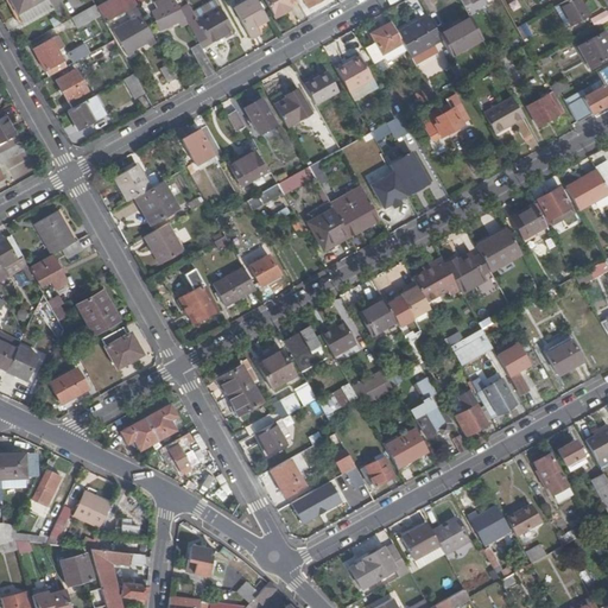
[(50,10),(45,0),(24,0),(12,7),(23,25),(50,10)]
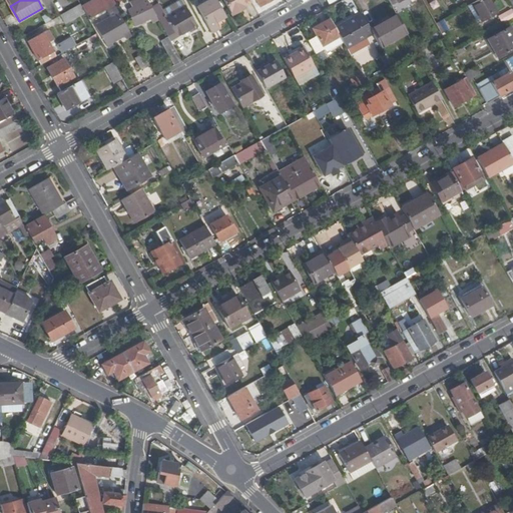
[(92,0),(81,6),(85,13),(88,19),(105,10),(115,4),(112,0),(92,0)]
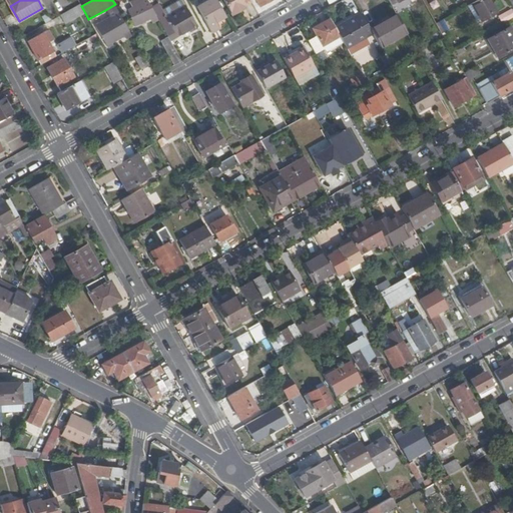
[(140,4),(146,0),(134,0),(128,3),(129,5),(132,9),(127,11),(131,19),(130,20),(133,27),(150,18),(145,10),(144,11),(140,4)]
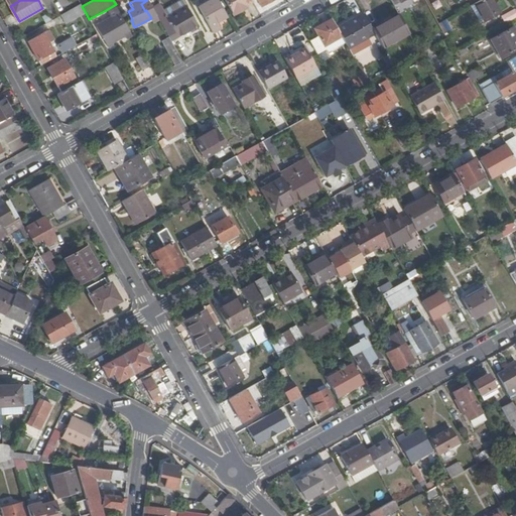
[(218,22),(226,17),(216,0),(210,0),(198,7),(213,33),(221,28),(218,22)]
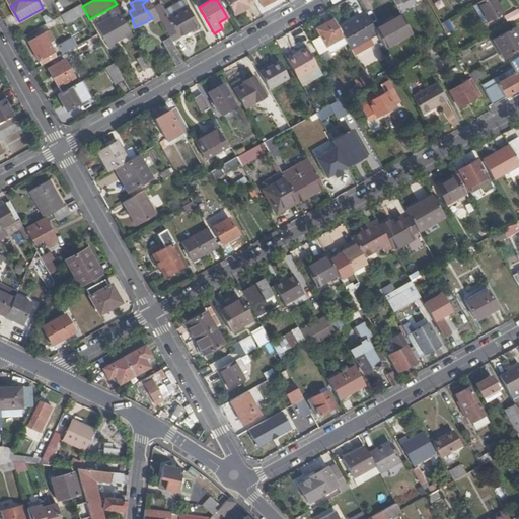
[(245,7),(253,2),(252,0),(225,0),(234,16),(243,12),(241,9),(245,7)]
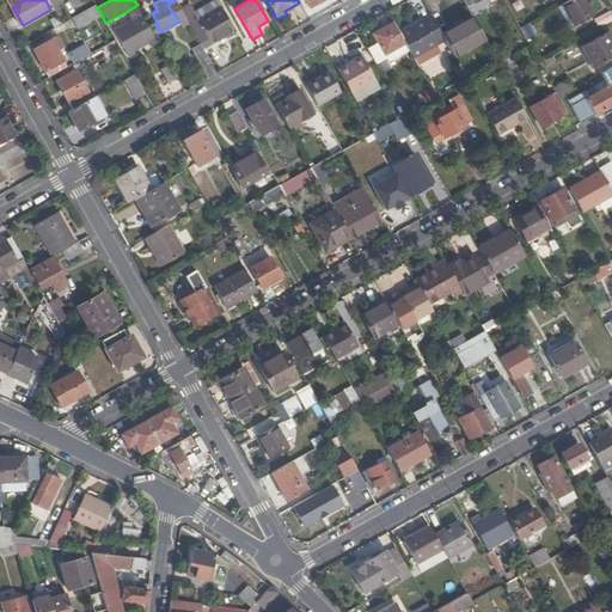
[(569,0),(562,4),(575,26),(592,17),(582,0),(569,0)]
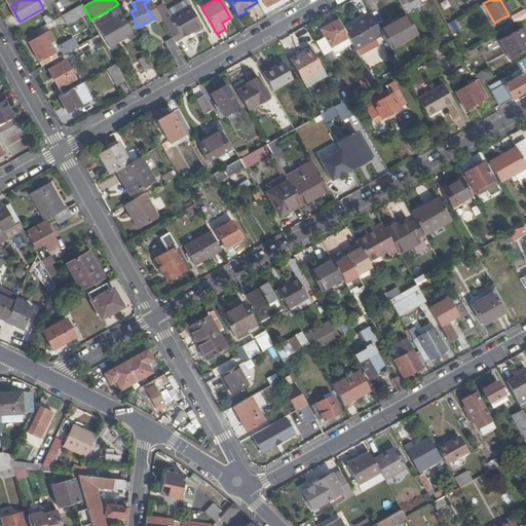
[(193,33),(201,29),(190,7),(170,17),(161,2),(154,6),(163,24),(166,30),(172,38),(174,41),(192,31),(193,33)]
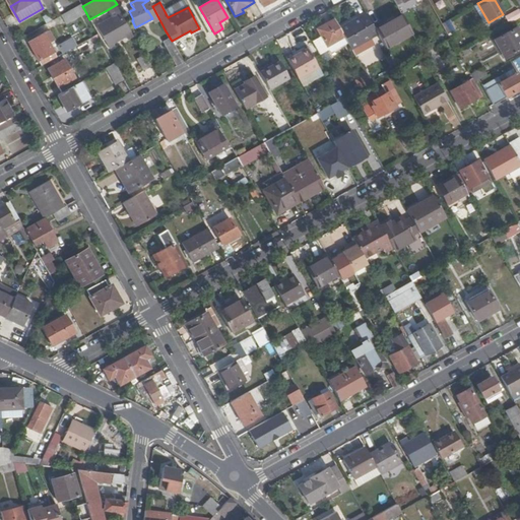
[(484,23),(489,22),(477,3),(472,6),(481,22),(484,23)]
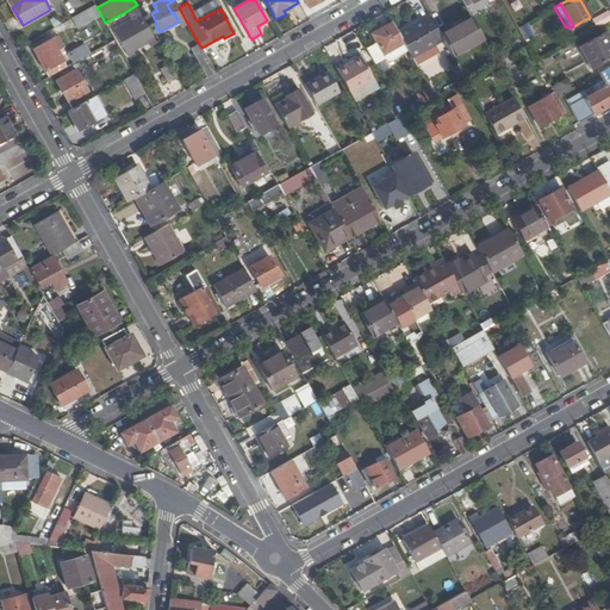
[(150,44),(157,41),(137,5),(125,12),(130,22),(112,31),(124,50),(137,44),(138,45),(147,41),(150,44)]
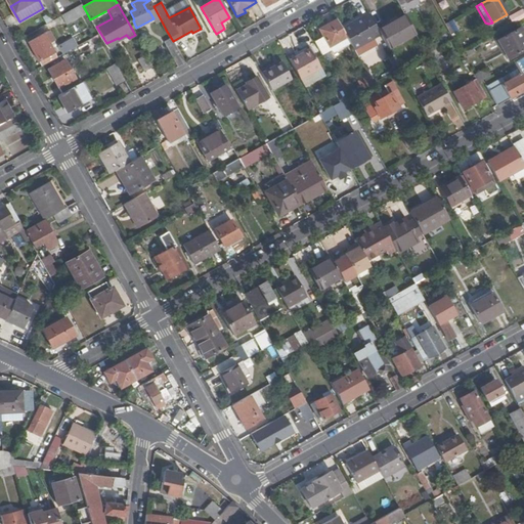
[(66,25),(87,13),(83,6),(83,5),(63,15),(61,16),(66,25)]
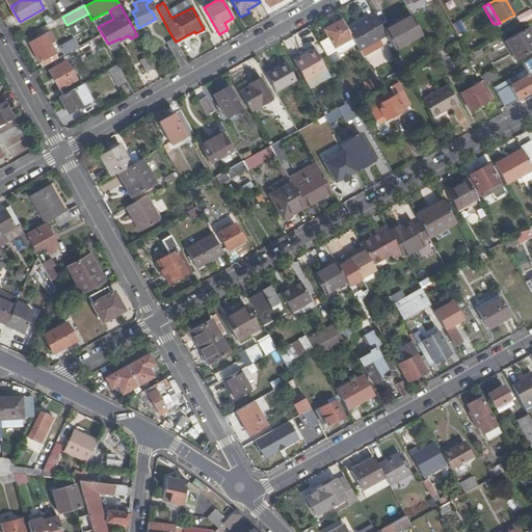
[(521,24),(531,17),(531,12),(530,9),(516,18),(521,24)]
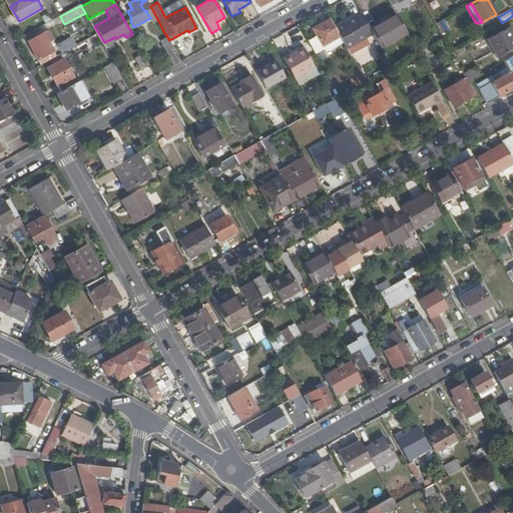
[(361,13),(335,28),(339,36),(346,49),(372,34),(369,28),(361,13)]
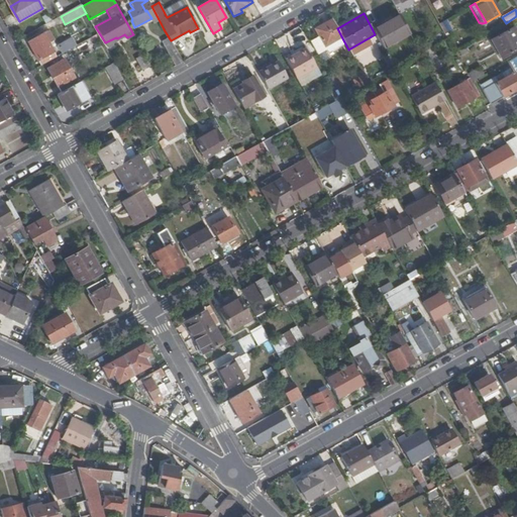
[(398,14),(372,28),(375,34),(383,47),(409,33),(398,14)]
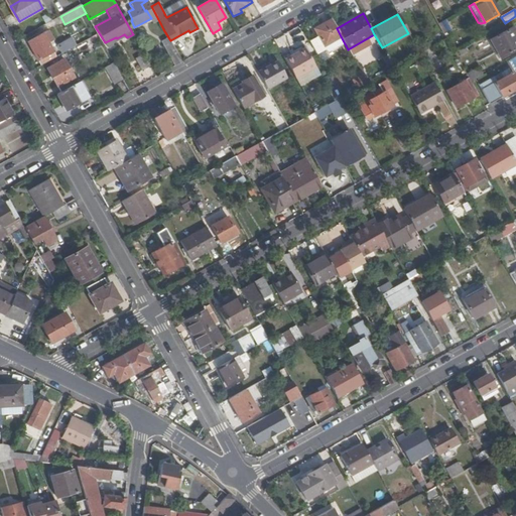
[(317,36),(308,41),(316,55),(326,49),(324,46),(341,36),(337,28),(331,19),(313,29),(317,36)]
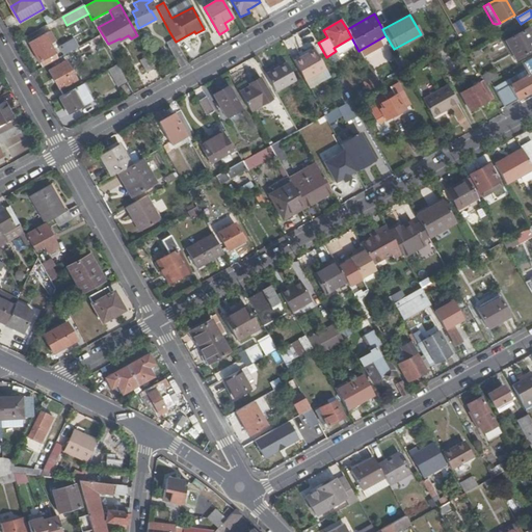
[(464,30),(459,21),(452,25),(457,35),(464,30)]
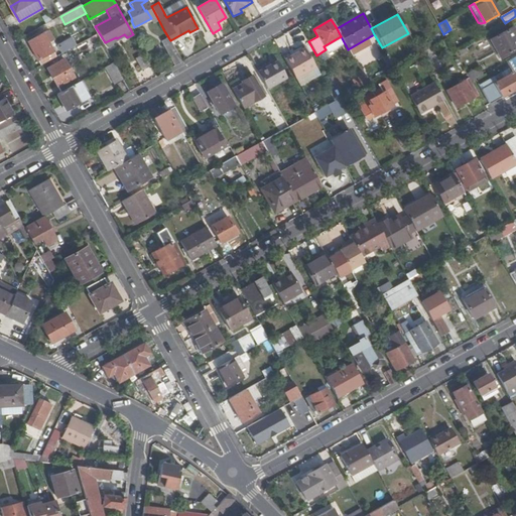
[(515,34),(512,27),(490,39),(500,57),(515,47),(515,34)]
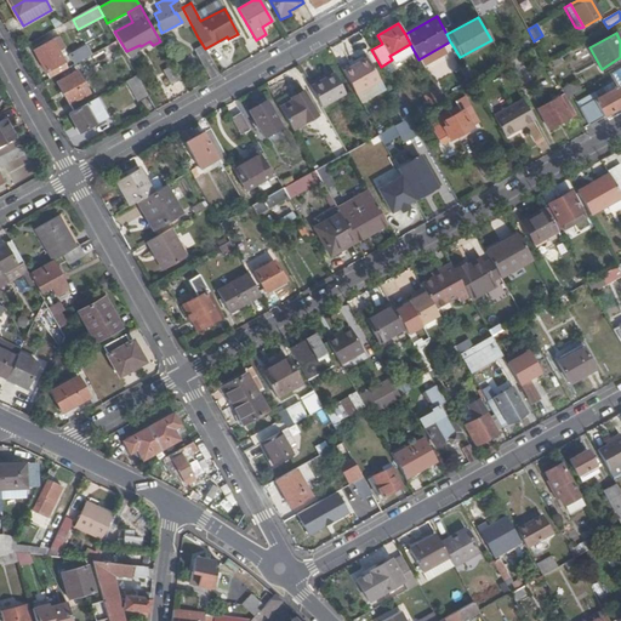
[(33,51),(49,79),(63,70),(62,67),(64,66),(57,53),(62,50),(55,38),(33,51)]
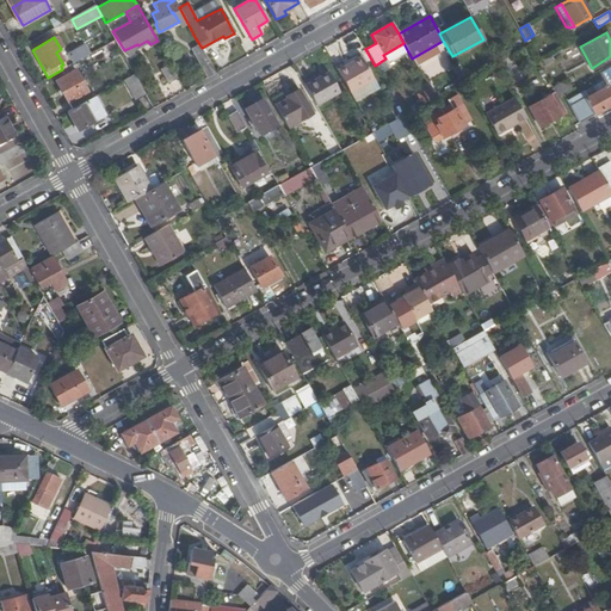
[(192,49),(208,78),(215,73),(202,48),(199,44),(192,49)]
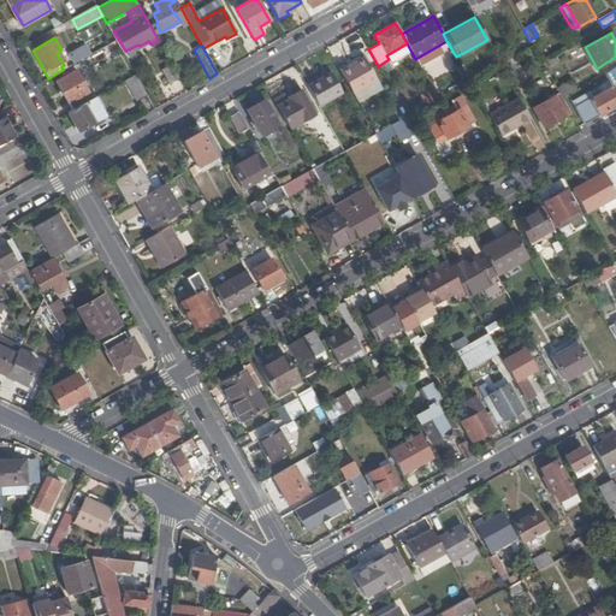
[(70,57),(75,64),(83,58),(80,52),(70,57)]
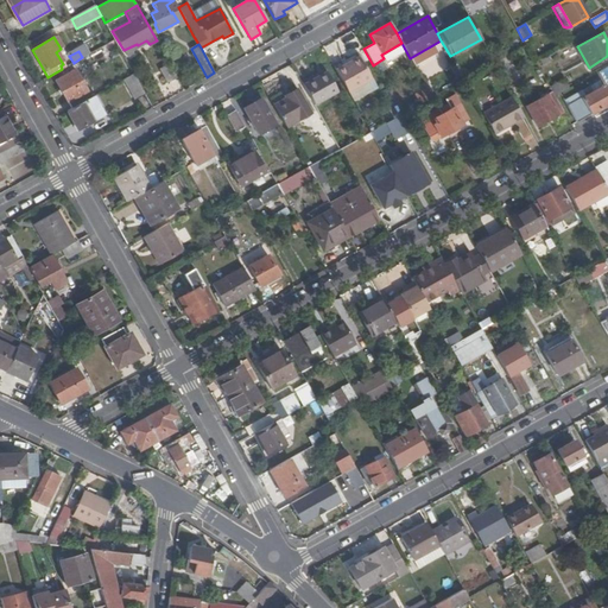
[(520,78),(508,55),(498,61),(511,83),(520,78)]
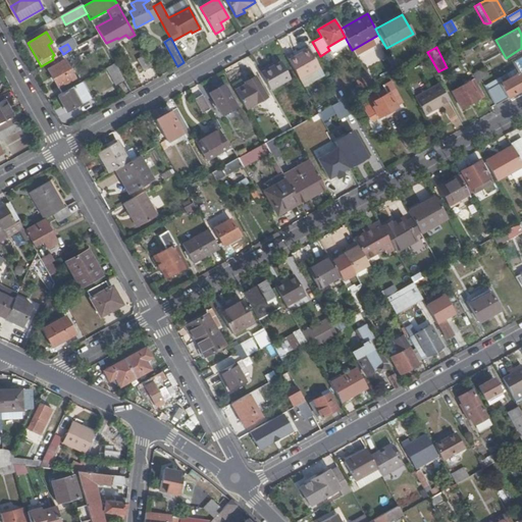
[(308,49),(288,60),(298,80),(319,68),(308,49)]
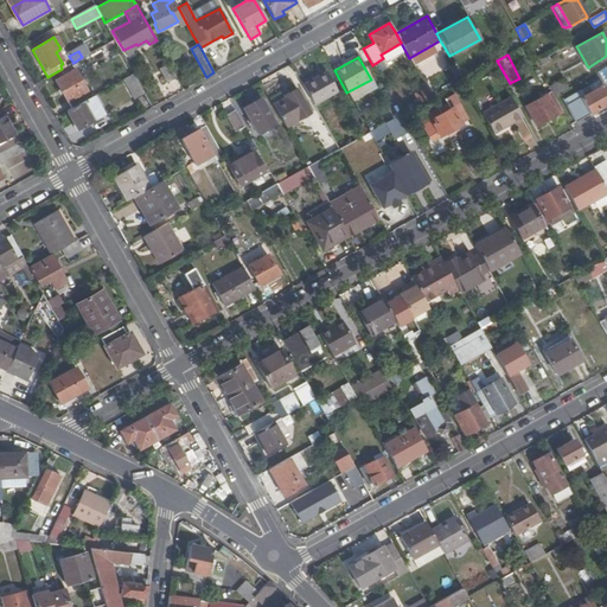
[(168,82),(177,77),(168,63),(160,68),(168,82)]
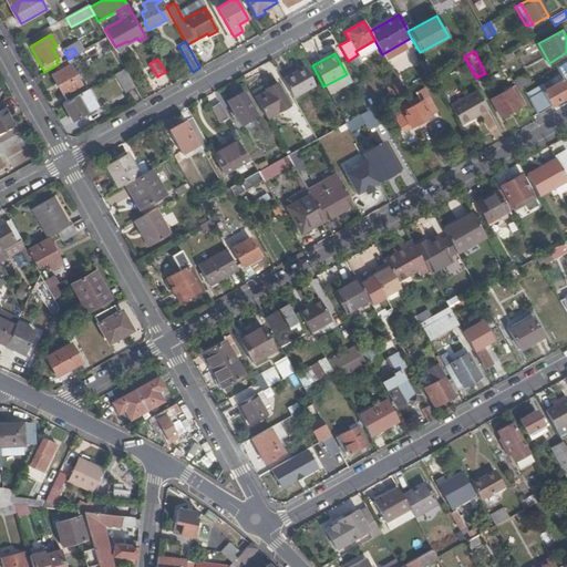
[(502,119),(525,105),(516,89),(512,81),(501,62),(497,64),(511,88),(491,100),(502,119)]
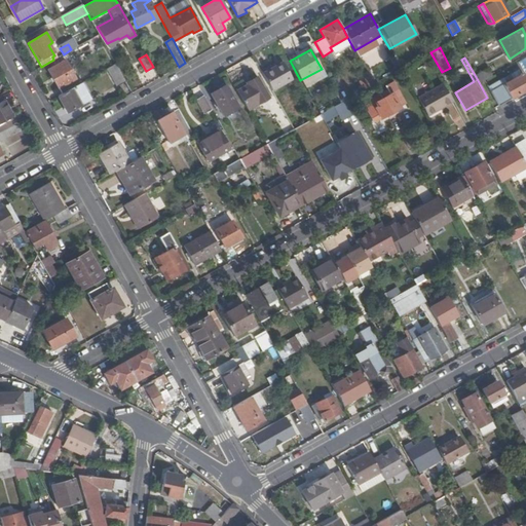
[(48,71),(61,95),(78,85),(74,79),(76,78),(66,62),(48,71)]
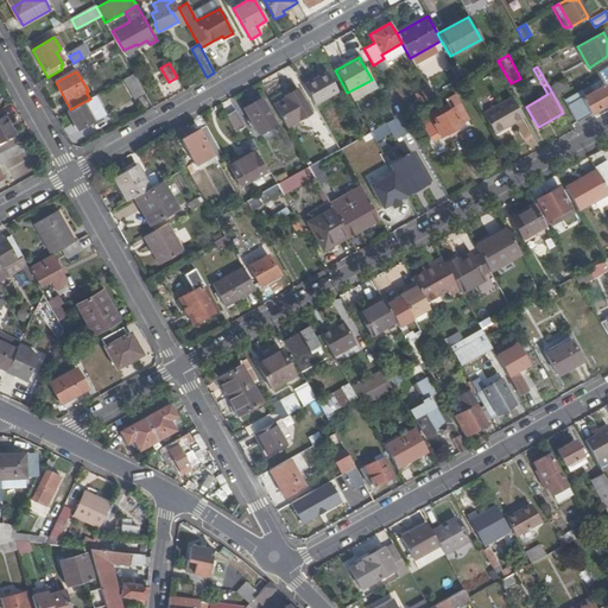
[(337,93),(325,73),(303,86),(314,106),(337,93)]
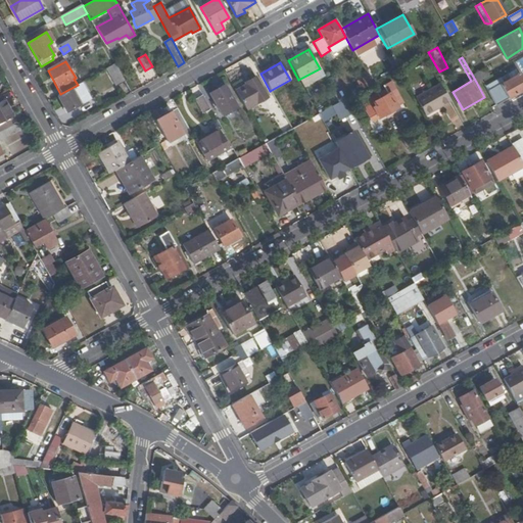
[(115,87),(125,81),(114,63),(105,68),(115,87)]
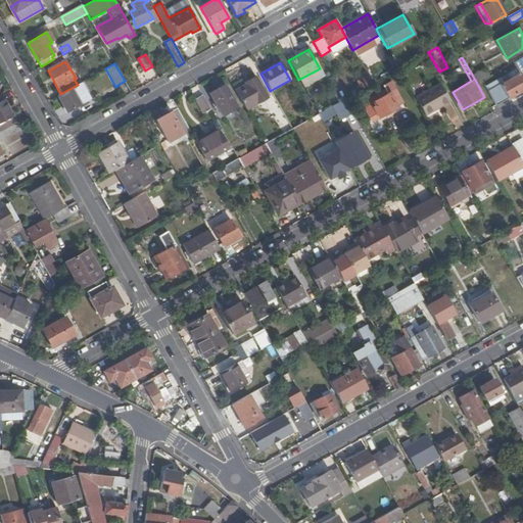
[(484,67),(472,75),(476,82),(488,76),(484,67)]
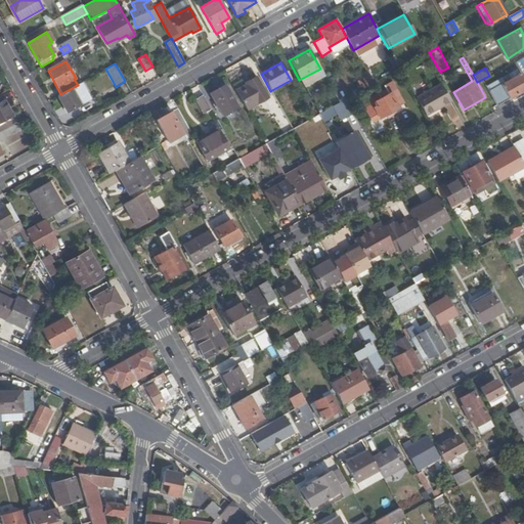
[(523,82),(517,70),(487,87),(497,104),(512,96),(523,89),(523,82)]
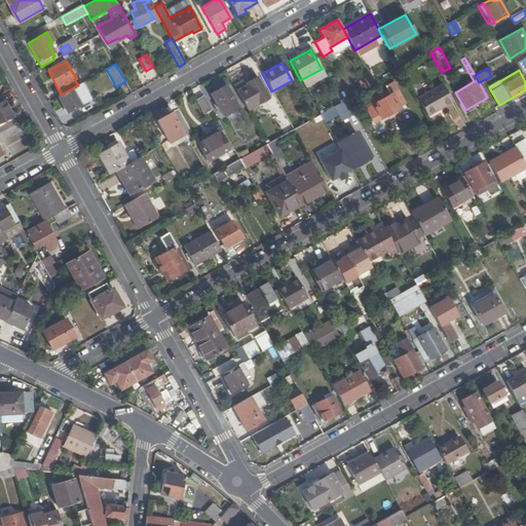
[(247,85),(236,91),(247,110),(268,98),(257,76),(245,83),(247,85)]
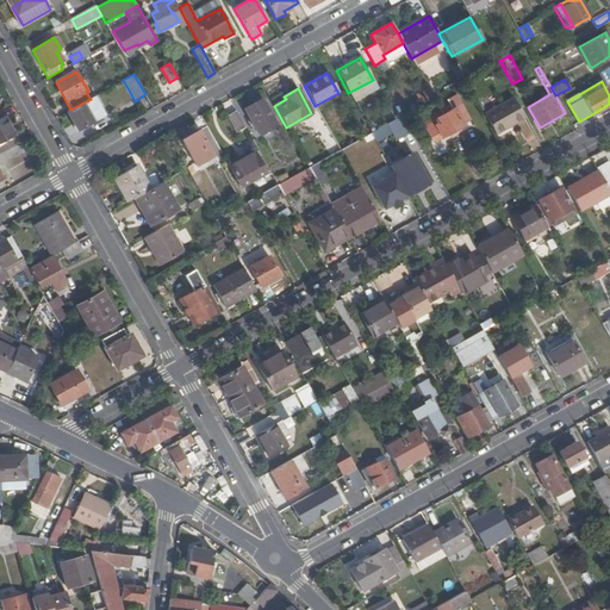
[(423,94),(427,101),(434,98),(430,91),(423,94)]
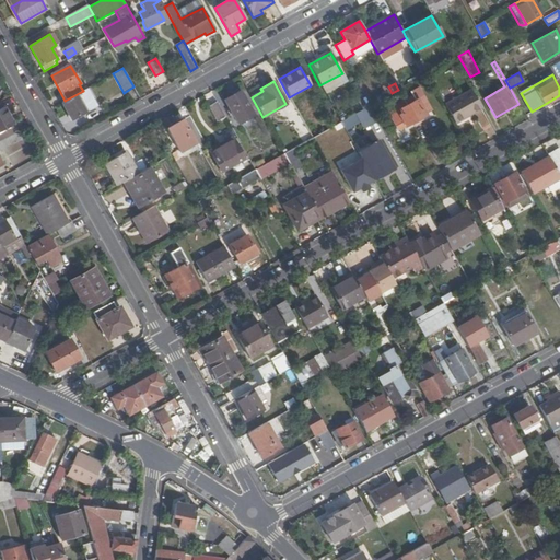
[(424,115),(432,111),(419,86),(409,92),(411,95),(387,109),(398,129),(424,115)]
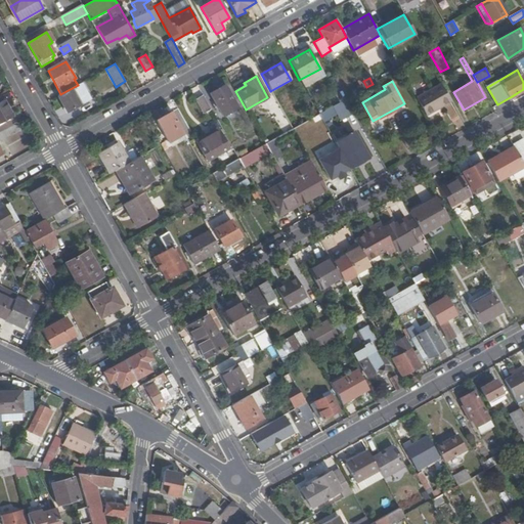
[(90,100),(80,83),(78,85),(60,94),(57,96),(67,114),(90,100)]
